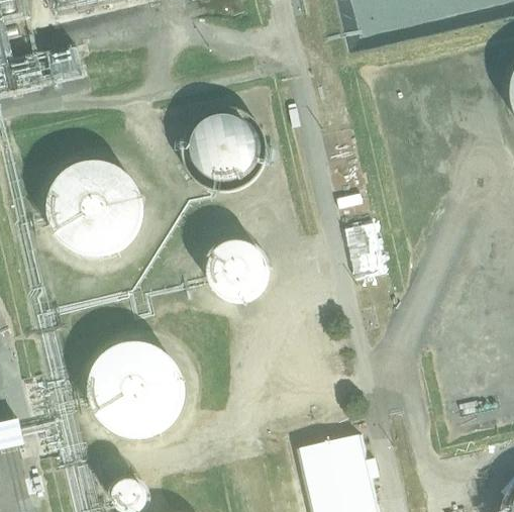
[(0,147),(9,145),(0,105),(0,96),(41,87),(40,84),(53,82),(54,79),(80,73),(74,41),(43,48),(43,46),(33,47),(22,0),(46,0),(50,15),(117,0),(0,0),(0,147)]
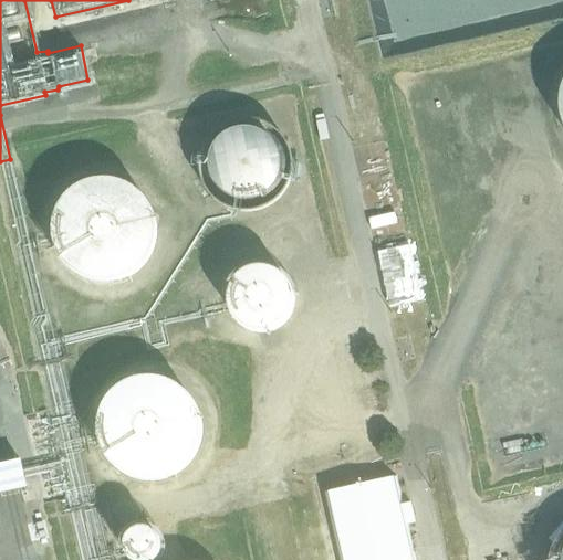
[(277,167),(277,160),(277,154),(274,148),(272,143),(268,137),(263,133),(258,130),(251,128),(246,127),(239,127),(237,128),(233,129),(227,133),(222,136),(218,139),(215,146),(212,152),(211,159),(212,166),(214,171),(216,177),(219,181),(225,187),(230,190),(235,191),(242,192),(249,192),(256,191),(262,188),(268,183),(271,178),(274,172),(277,167)]
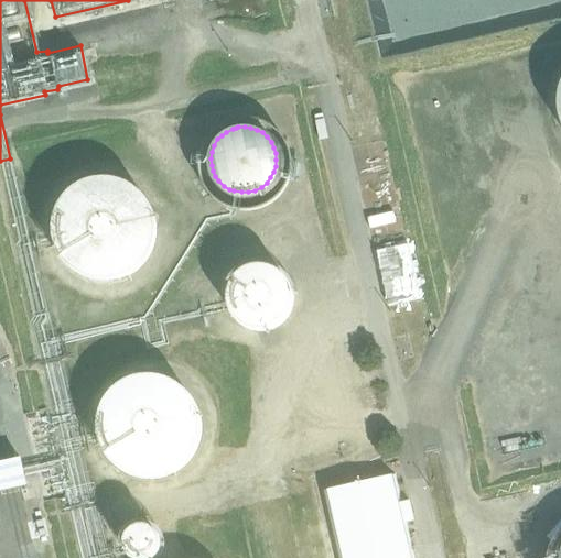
[(151,234),(152,225),(151,216),(149,207),(144,198),(139,190),(131,184),(121,178),(112,175),(104,174),(92,175),(84,177),(76,182),(67,188),(60,196),(54,206),(52,216),(51,225),(52,234),(54,244),(58,252),(64,260),(71,265),(82,272),(90,275),(99,276),(111,275),(119,273),(128,269),(136,262),(143,254),(148,244),(151,234)]
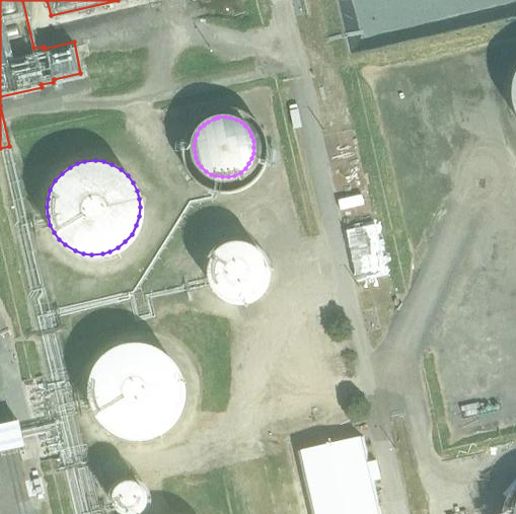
[(400,184),(422,179),(420,169),(398,173),(400,184)]
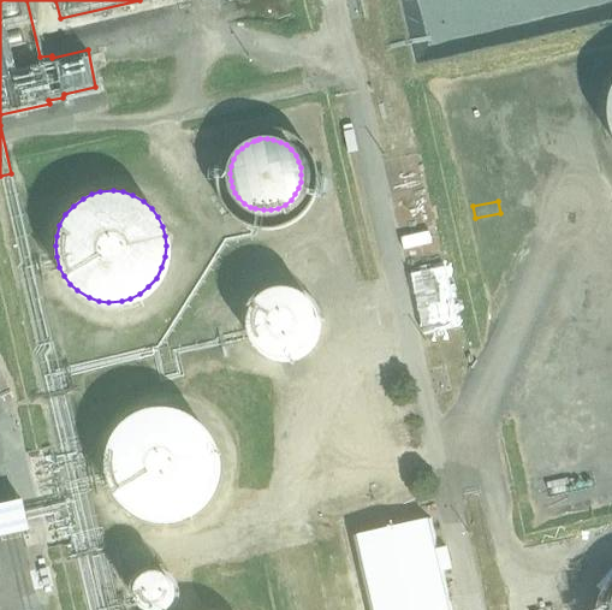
[(409,266),(417,330),(453,326),(445,261),(409,266)]
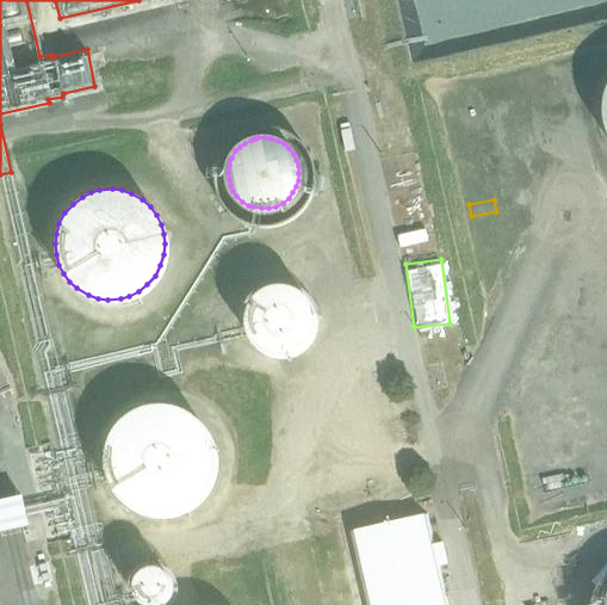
[(313,325),(314,318),(313,310),(311,304),(308,298),(304,294),(298,289),(293,285),(286,283),(279,283),(273,283),(267,284),(260,288),(255,291),(251,296),(247,302),(245,309),(243,316),(243,323),(246,329),(248,335),(252,341),(258,346),(264,350),(268,352),(277,353),(284,353),(290,351),(297,347),(303,343),(308,338),(311,331),(313,325)]
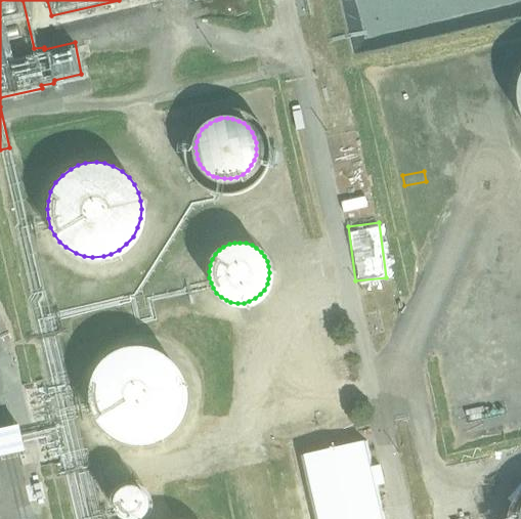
[(184,404),(185,394),(184,386),(182,377),(178,369),(173,361),(164,353),(157,349),(147,347),(138,345),(127,346),(120,348),(110,353),(102,359),(97,365),(92,374),(89,384),(88,393),(88,402),(91,413),(95,420),(101,428),(110,435),(115,438),(125,441),(134,443),(140,443),(146,442),(154,440),(163,435),(170,430),(176,423),(181,414),(184,404)]
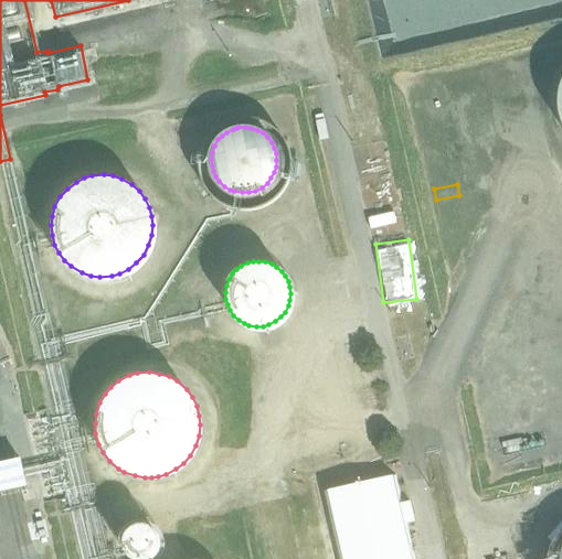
[(0,486),(27,482),(21,453),(0,457),(0,486)]
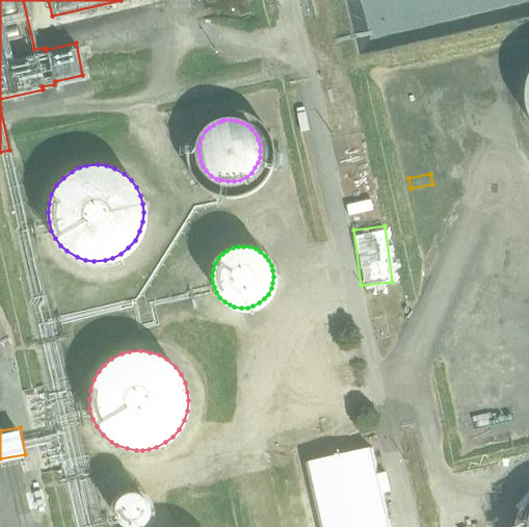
[(320,526),(386,526),(377,490),(388,486),(384,469),(373,471),(367,445),(306,459),(320,526)]
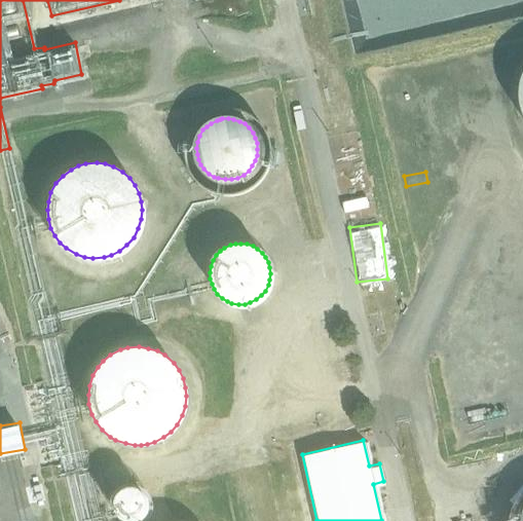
[(145,510),(146,504),(145,497),(142,493),(138,489),(131,488),(123,489),(119,493),(116,497),(115,504),(116,509),(119,514),(124,518),(131,519),(136,518),(141,515),(145,510)]
